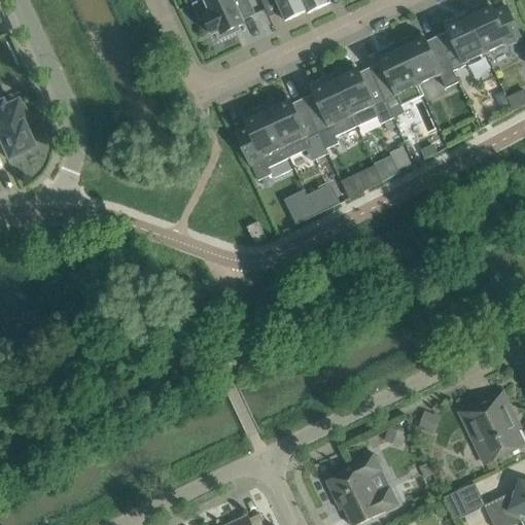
[(241,19),(253,12),(247,0),(198,0),(191,3),(199,19),(203,16),(210,33),(214,32),(218,38),(233,31),(231,26),(236,24),(237,25),(243,22),(241,19)]
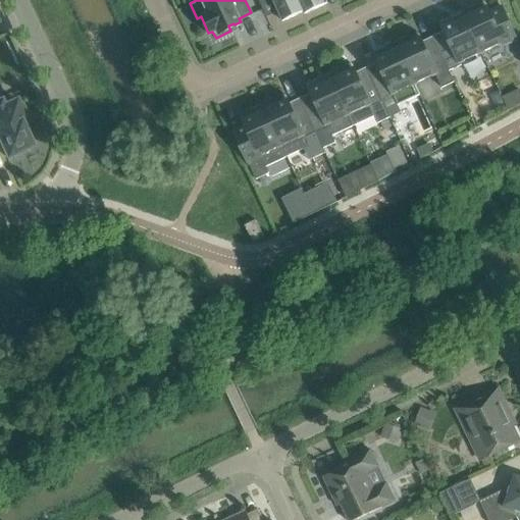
[(271,0),(281,20),(302,10),(303,10),(299,0),(271,0)]
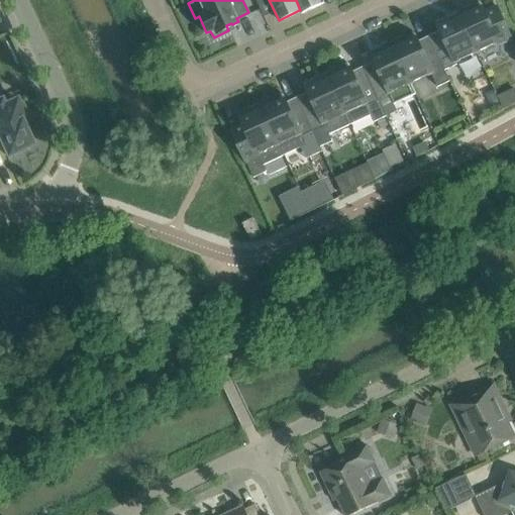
[(323,2),(322,0),(296,0),(300,10),(299,10),(300,12),(323,2)]
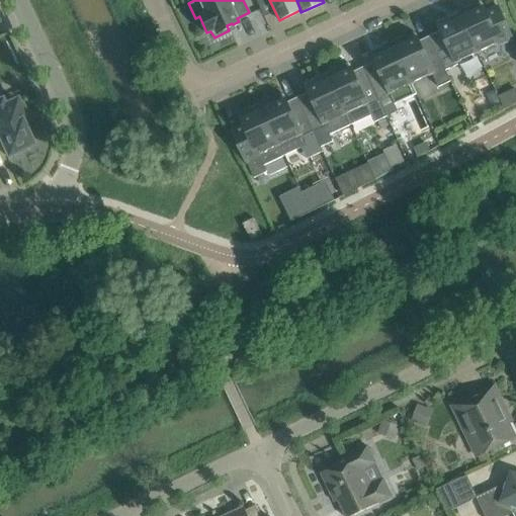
[(498,44),(511,37),(496,5),(484,10),(480,0),(468,5),(468,7),(463,9),(462,8),(457,10),(477,51),(497,40),(498,44)]
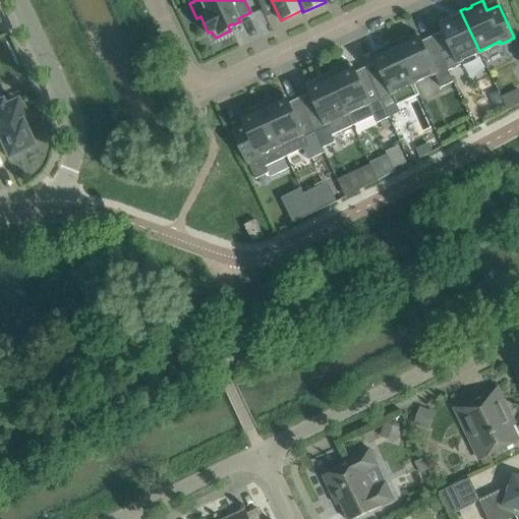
[(458,61),(479,51),(460,10),(455,13),(455,14),(450,17),(449,15),(438,20),(443,31),(431,36),(447,69),(459,63),(458,61)]
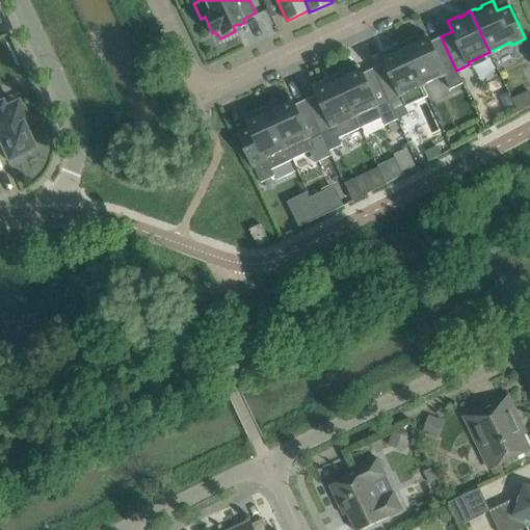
[(429,42),(424,32),(413,37),(414,38),(408,42),(407,40),(402,43),(421,84),(443,74),(449,87),(461,81),(456,71),(441,36),(429,42)]
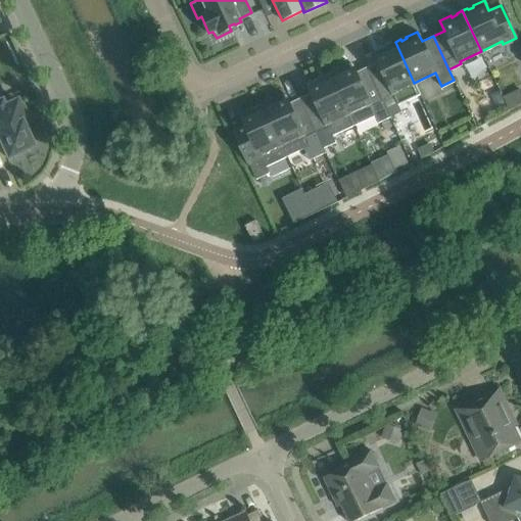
[(414,83),(395,42),(390,44),(390,46),(385,48),(384,47),(373,52),(378,62),(367,67),(382,100),(394,94),(397,102),(419,92),(414,83)]
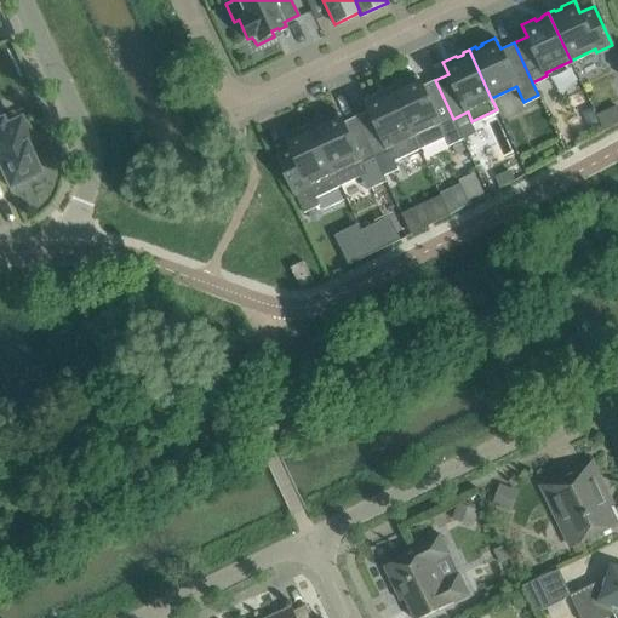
[(453,119),(435,80),(422,86),(416,74),(402,80),(404,83),(396,85),(396,84),(389,86),(418,148),(444,136),(447,144),(461,138),(452,119),(453,119)]
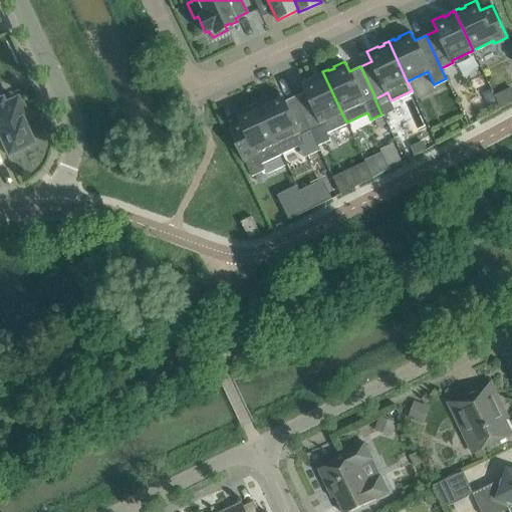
[(305,91),(294,96),(317,145),(329,140),(325,132),(346,122),(322,71),(317,73),(318,75),(312,77),(312,76),(301,81),(305,91)]
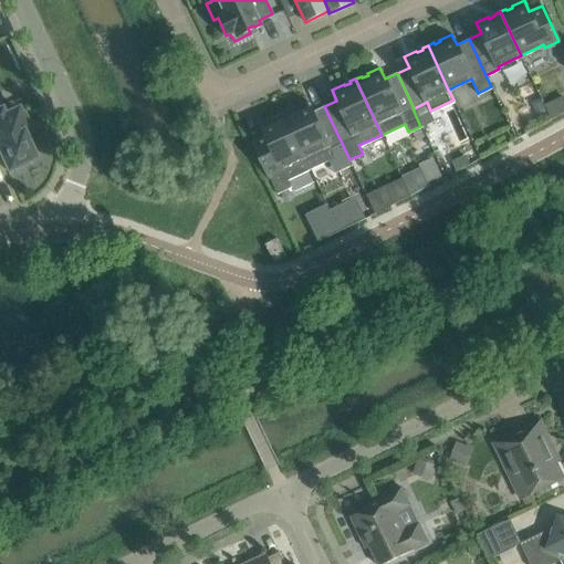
[(563,98),(545,108),(550,118),(563,110),(563,98)]
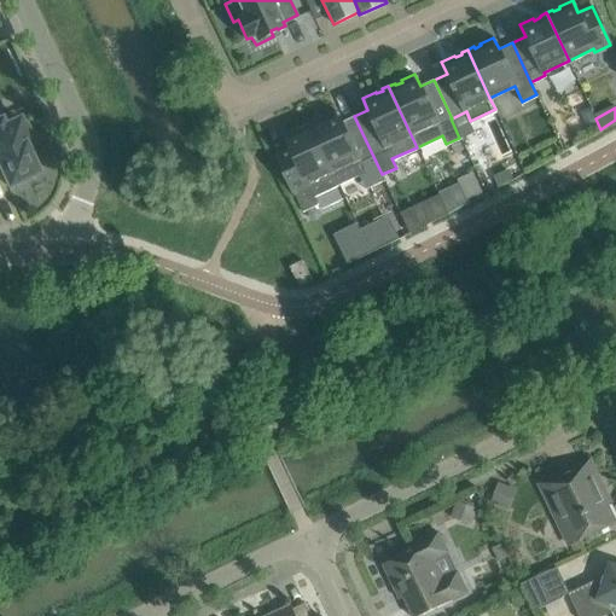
[(315,120),(309,122),(338,184),(359,174),(365,187),(384,179),(382,174),(354,116),(341,122),(336,110),(323,116),(323,118),(317,121),(315,120)]
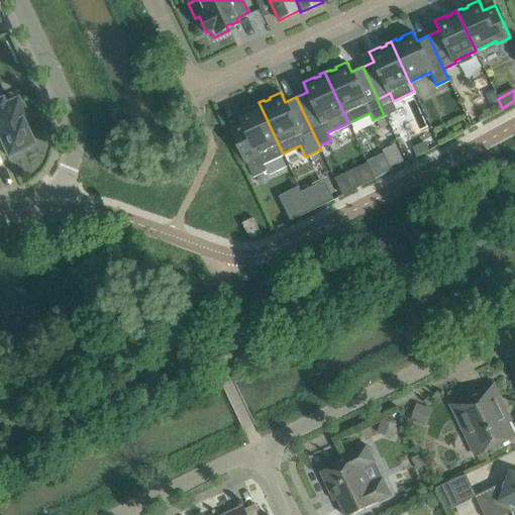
[(0,145),(4,155),(10,151),(11,156),(25,148),(23,145),(29,143),(18,120),(23,118),(14,98),(9,100),(6,95),(0,97),(0,145)]
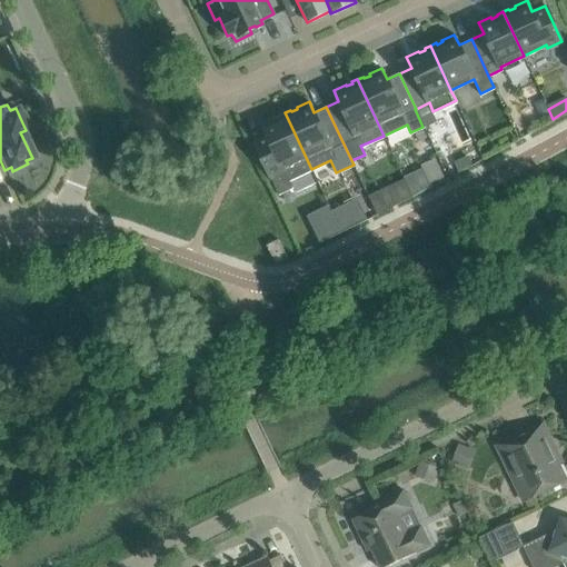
[(266,135),(252,141),(279,197),(292,191),(287,180),(311,169),(285,112),(279,116),(280,117),(274,120),(274,118),(260,123),(266,135)]
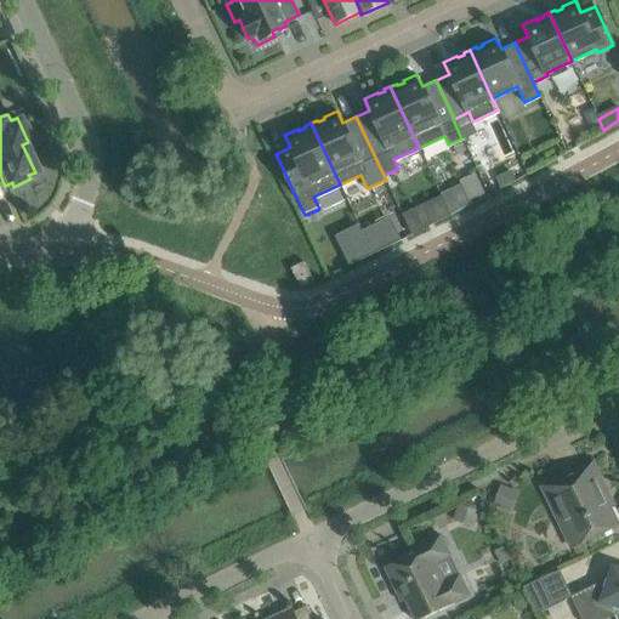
[(510,169),(495,176),(499,186),(515,179),(510,169)]
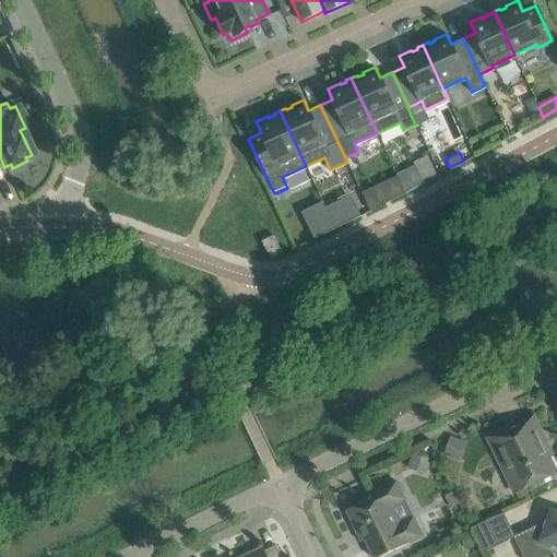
[(426,155),(412,161),(414,164),(419,177),(421,180),(435,174),(426,155)]
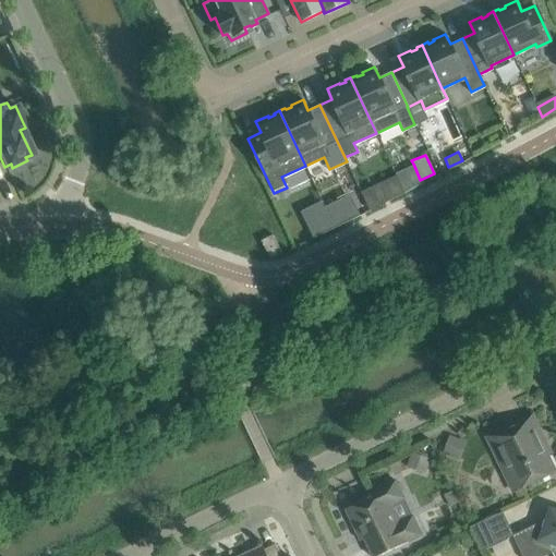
[(413,164),(395,172),(403,192),(412,186),(421,182),(420,180),(419,177),(413,164)]
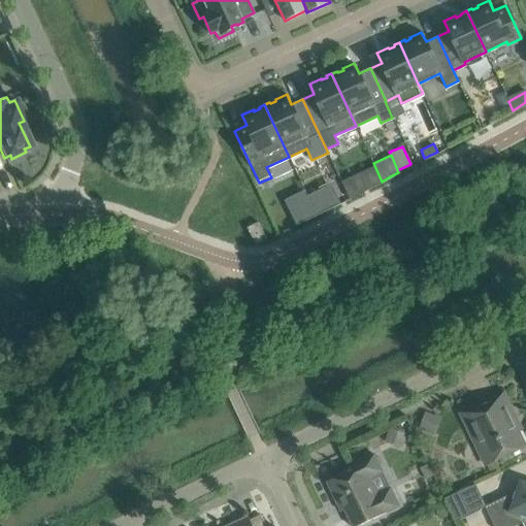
[(373,165),(359,171),(368,188),(382,182),(373,165)]
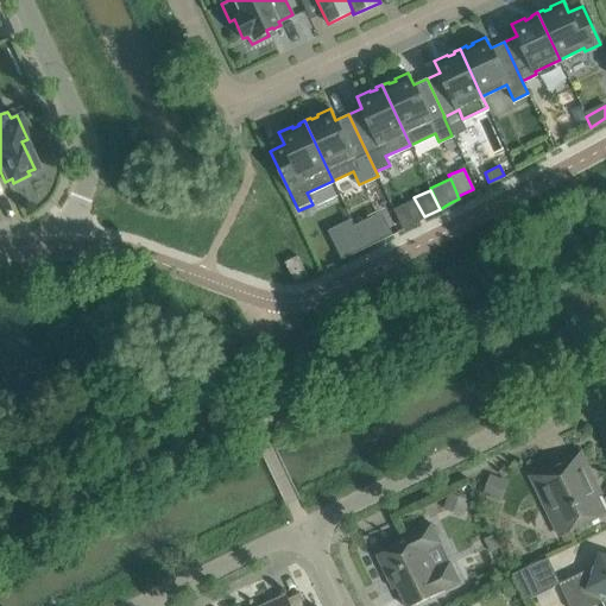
[(377,220),(355,231),(364,247),(384,237),(377,220)]
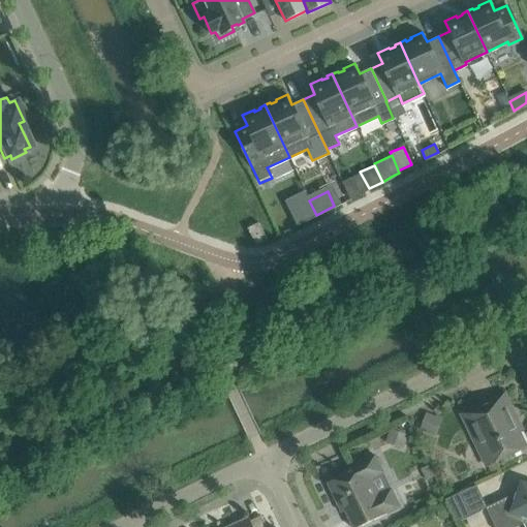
[(309,200),(291,209),(298,223),(316,215),(309,200)]
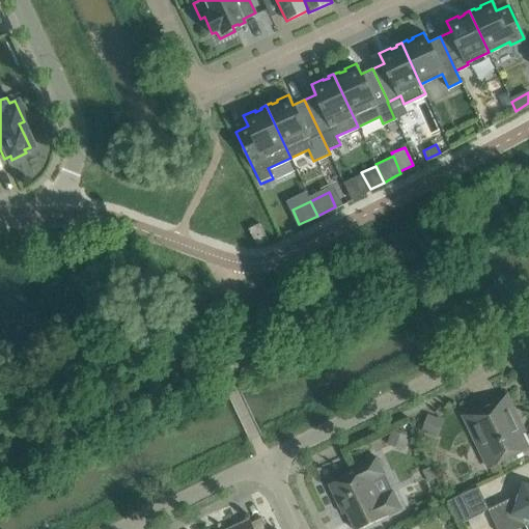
[(258,220),(246,225),(256,246),(268,240),(258,220)]
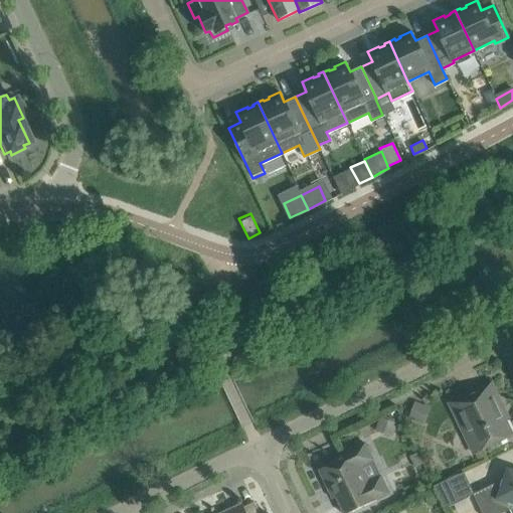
[(490,381),(449,401),(463,432),(466,430),(476,451),(493,443),(511,434),(500,411),(503,409),(490,381)]
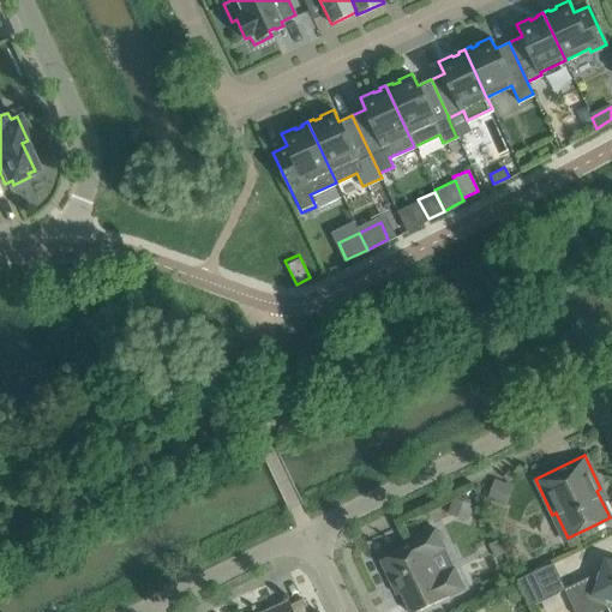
[(513,485),(493,478),(485,498),(504,505),(513,485)]
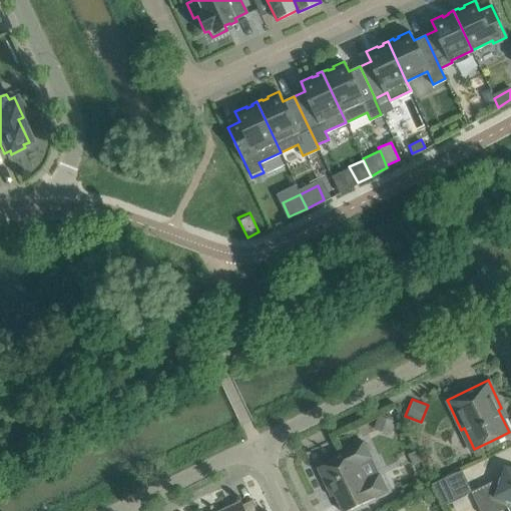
[(390,434),(394,420),(377,414),(372,428),(390,434)]
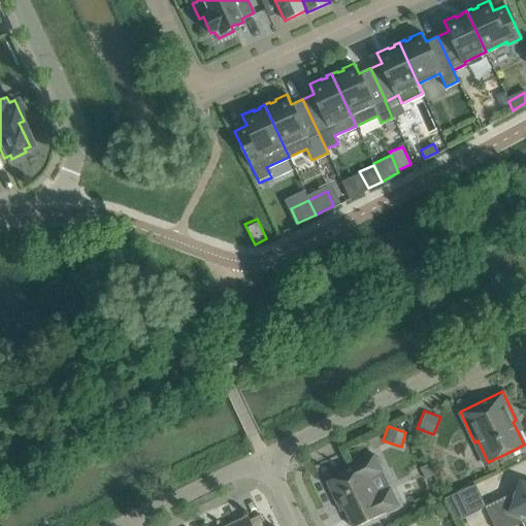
[(376,491),(369,477),(383,470),(374,453),(340,468),(342,472),(326,481),(334,499),(339,497),(344,508),(343,508),(352,525),(355,525),(386,512),(399,505),(390,485),(376,491)]
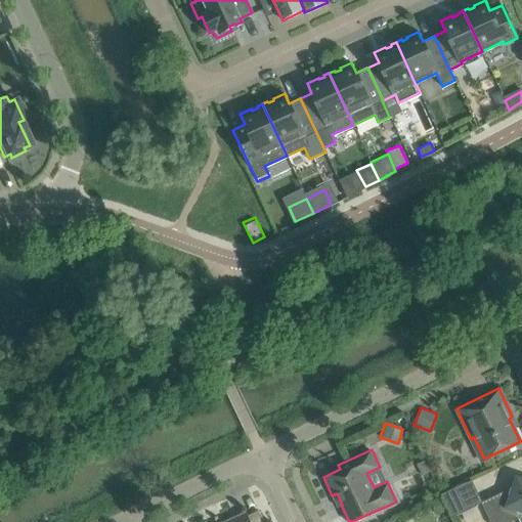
[(521,477),(515,475),(512,482),(510,490),(506,489),(480,502),(488,521),(498,521),(518,513),(519,513),(521,518),(521,477)]
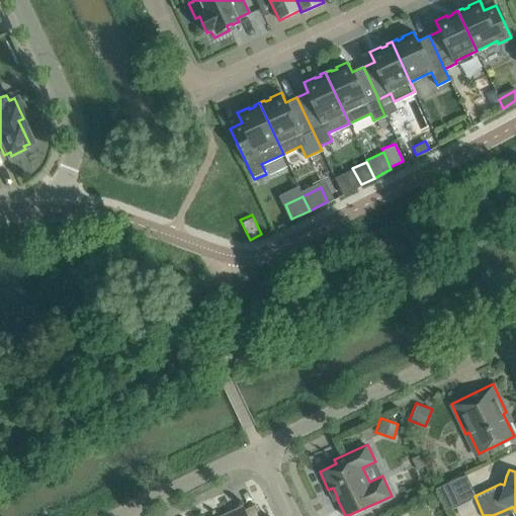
[(460,476),(435,488),(435,489),(441,502),(446,511),(471,499),(460,476)]
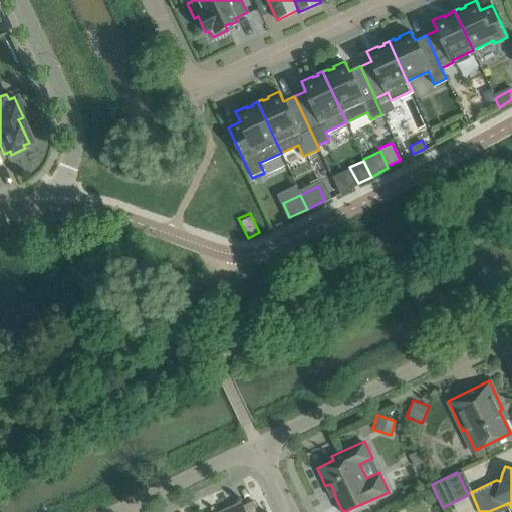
[(432,485),(422,490),(428,503),(438,498),(432,485)]
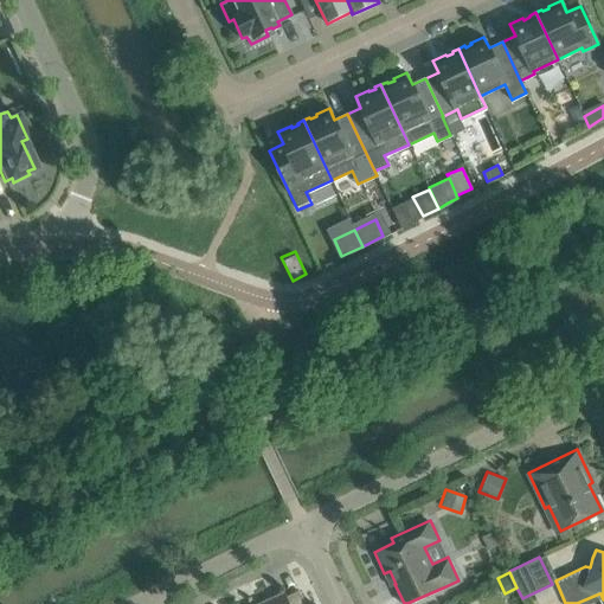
[(304,603),(299,589),(269,603),(267,598),(254,603),(304,603)]
